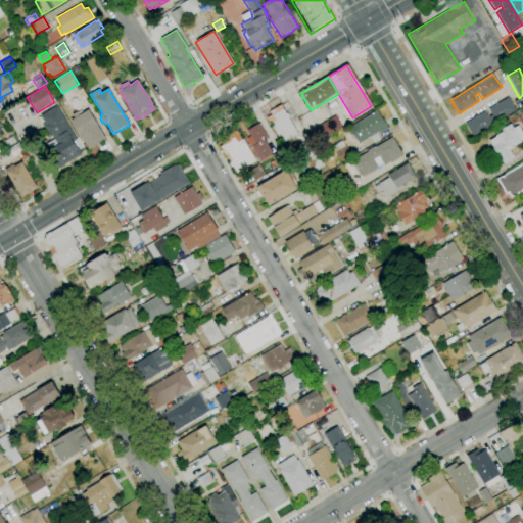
[(494,121),(487,109),(494,105),(493,104),(496,102),(497,103),(507,97),(514,108),(494,121)]
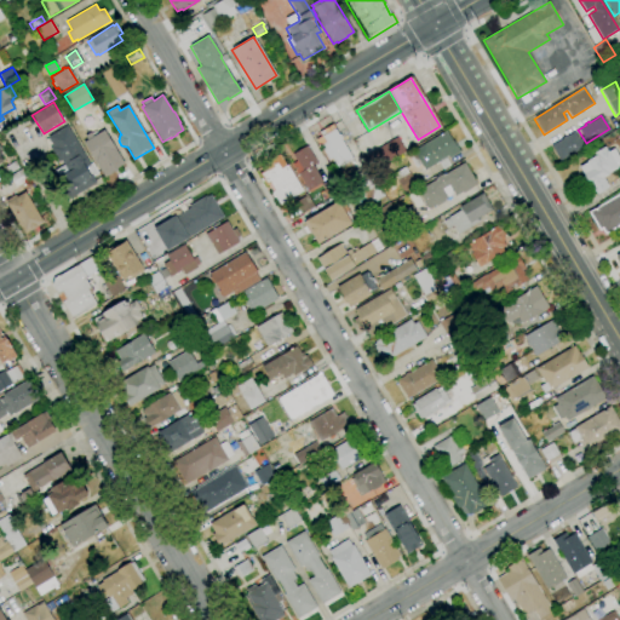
[(338,168),(332,159),(328,161),(315,139),(321,136),(319,132),(332,124),(332,125),(336,128),(334,130),(352,159),(338,168)]
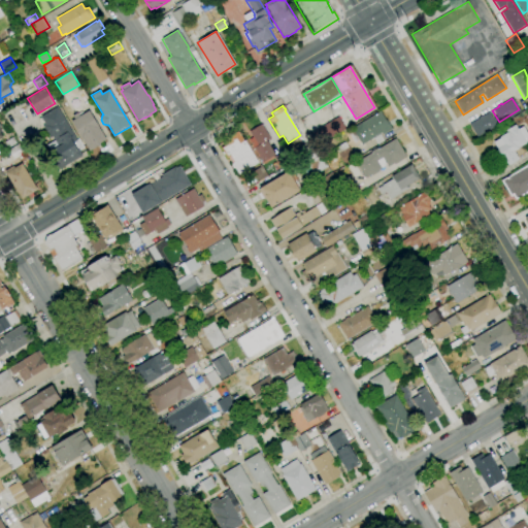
[(58,170),(47,153),(58,146),(53,137),(51,138),(43,126),(45,125),(41,117),(57,107),(77,140),(73,143),(76,149),(78,149),(83,156),(58,170)]
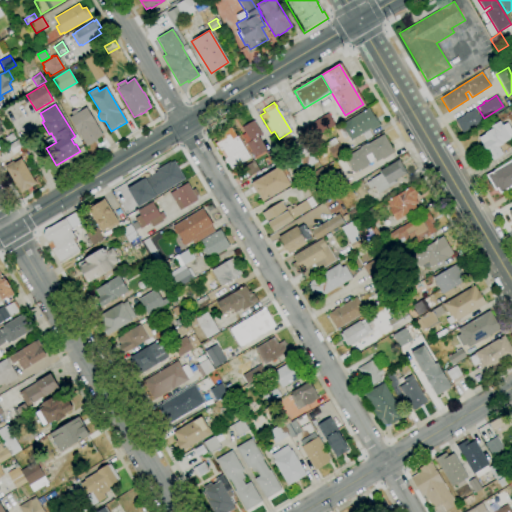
[(86,147),(76,131),(77,131),(69,117),(72,116),(70,112),(75,109),(77,113),(86,107),(103,135),(94,141),(95,142),(86,147)]
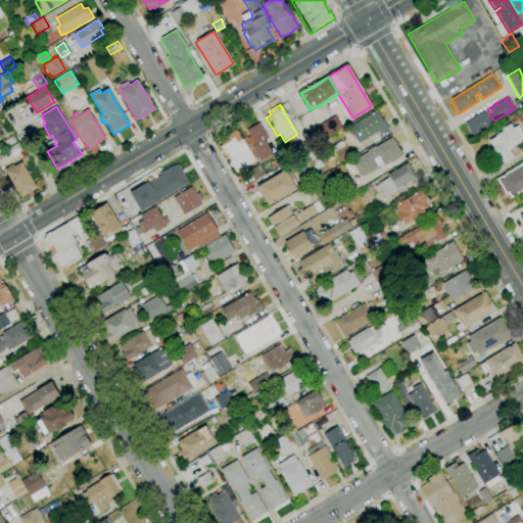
[(357,144),(347,128),(376,110),(381,120),(382,119),(388,129),(379,134),(378,133),(376,134),(380,140),(374,144),(370,137),(357,144)]
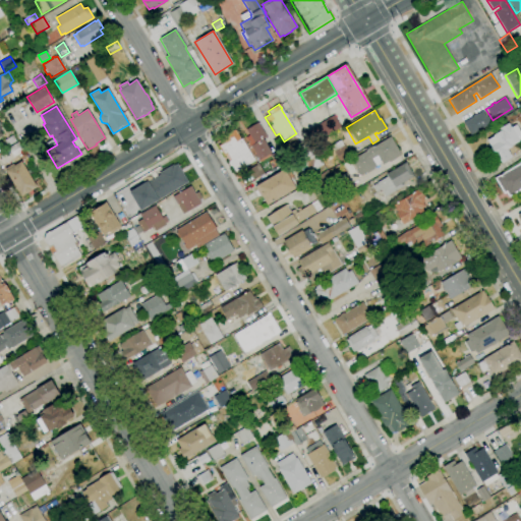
[(470,136),(462,122),(473,116),(472,115),(475,113),(476,114),(482,111),(490,124),(470,136)]
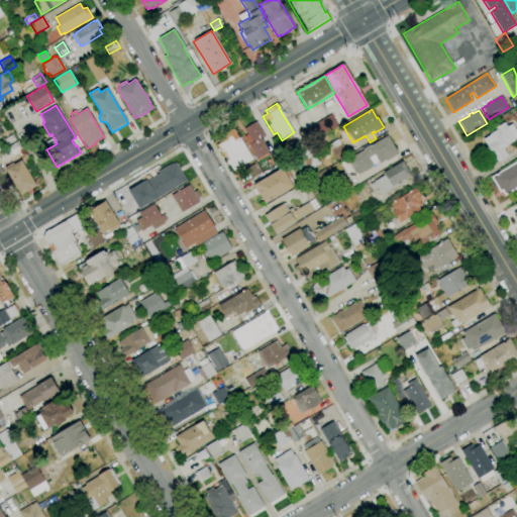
[(310,142),(303,131),(321,120),(331,114),(338,126),(310,142)]
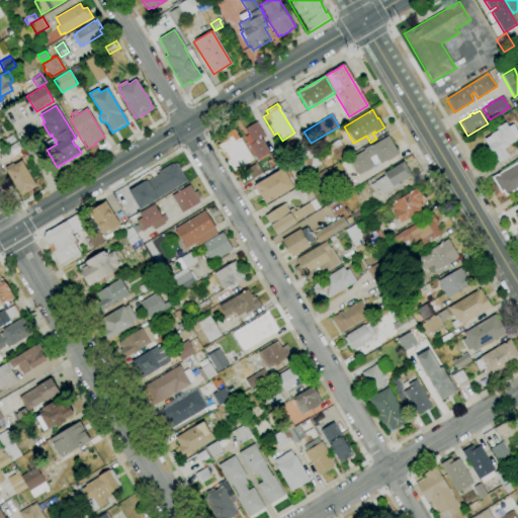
[(257,159),(244,138),(248,136),(244,130),(256,121),(257,122),(265,137),(262,139),(269,152),(257,159)]
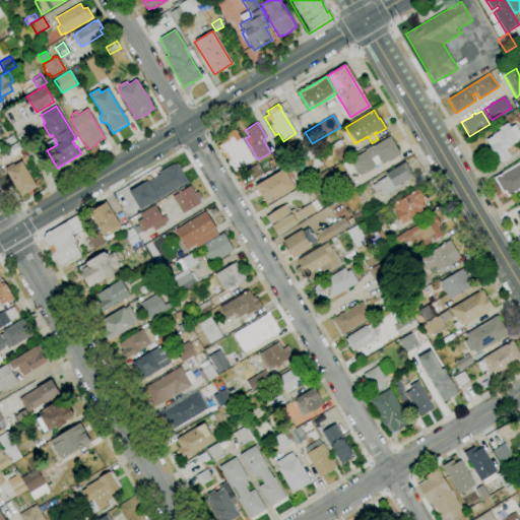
[(500,164),(496,156),(494,157),(489,147),(490,147),(485,140),(492,137),(491,135),(508,126),(510,129),(516,126),(519,133),(519,138),(517,140),(518,142),(506,149),(511,157),(500,164)]
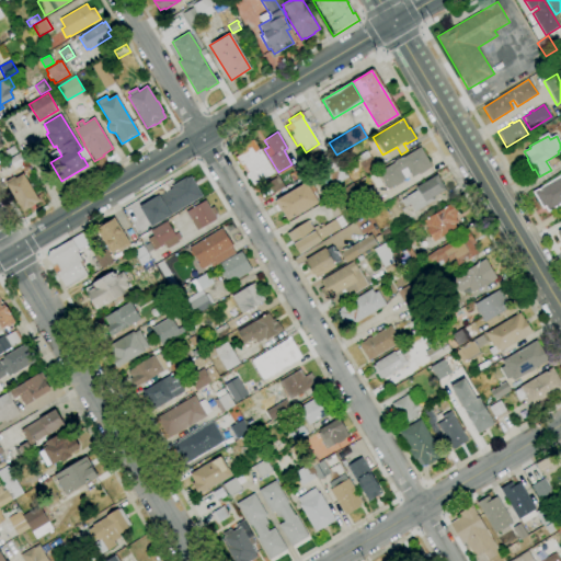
[(251,184),(245,174),(249,172),(244,164),(241,167),(236,158),(242,155),(239,149),(245,146),(244,145),(253,139),(260,150),(274,173),(265,179),(263,176),(251,184)]
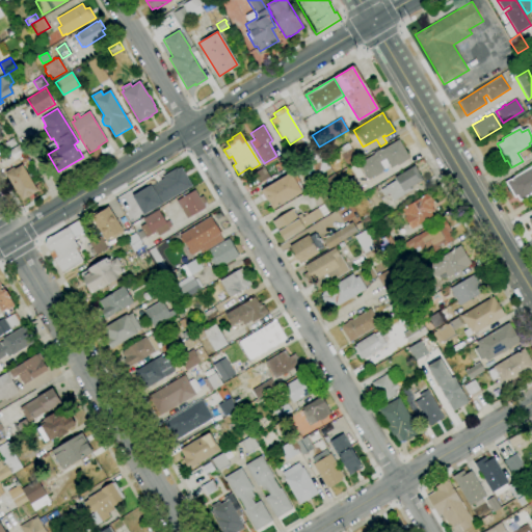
[(8,150),(4,143),(12,138),(17,144),(8,150)]
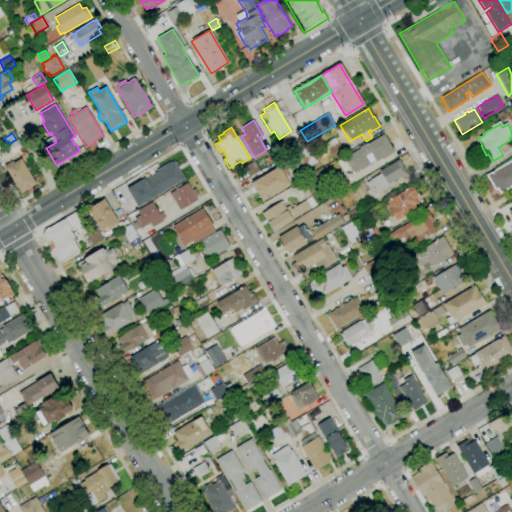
[(354,173),(345,158),(345,157),(359,149),(359,147),(366,143),(367,145),(383,135),(393,151),(388,155),(389,156),(383,159),(382,158),(376,162),(375,160),(366,165),(367,166),(360,170),(360,169),(354,173)]
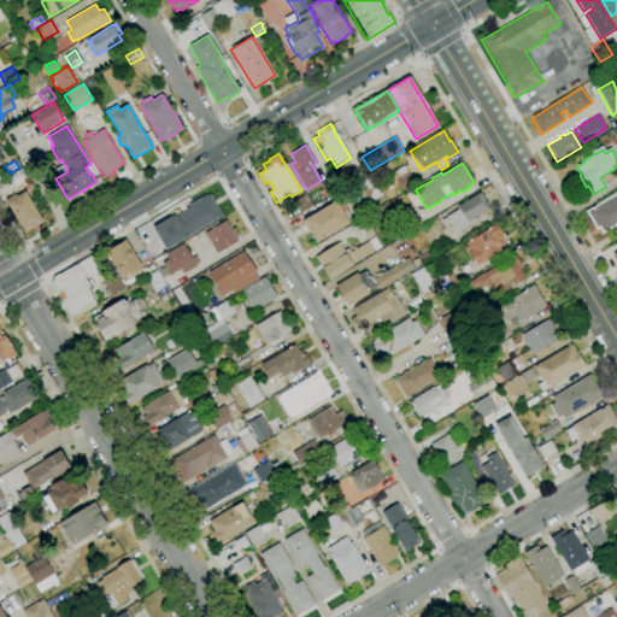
[(16,187),(10,175),(13,172),(22,168),(28,180),(16,187)]
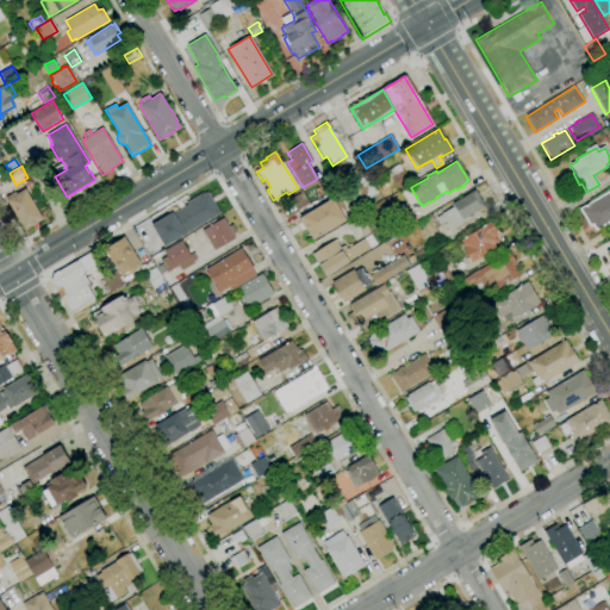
[(24,230),(6,200),(7,200),(6,198),(16,192),(17,193),(25,188),(43,219),(24,230)]
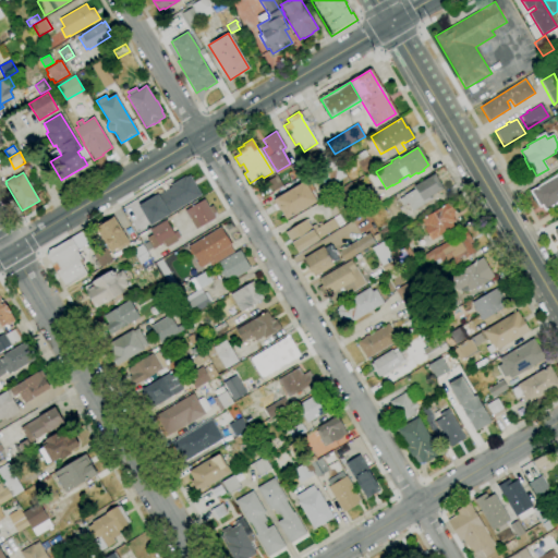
[(557,203),(545,211),(542,207),(540,208),(529,191),(557,172),(557,203)]
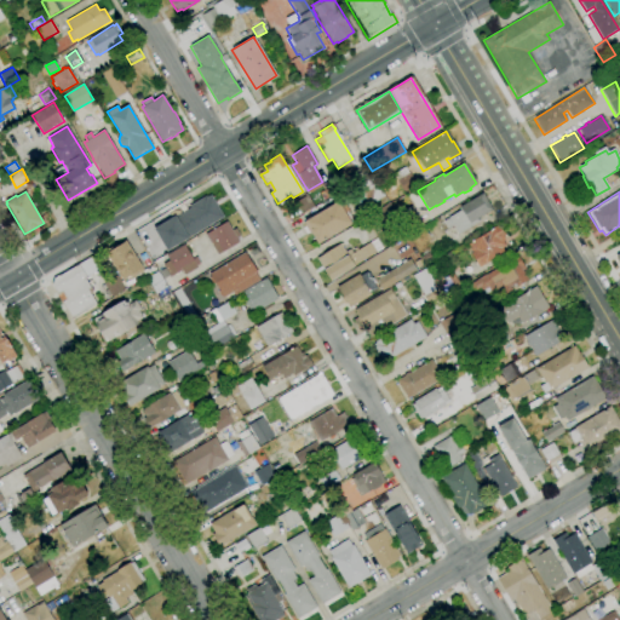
[(458,235),(453,227),(448,229),(442,220),(460,210),(459,207),(460,207),(482,193),(493,210),(478,218),(480,222),(458,235)]
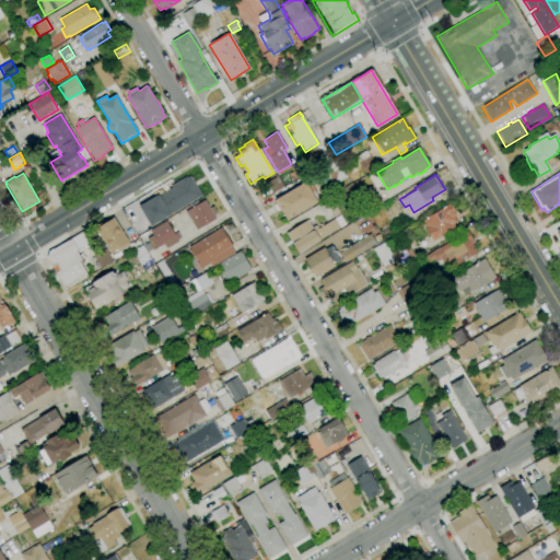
[(151,226),(139,206),(161,193),(161,194),(172,187),(171,186),(186,177),(187,178),(190,176),(202,196),(151,226)]
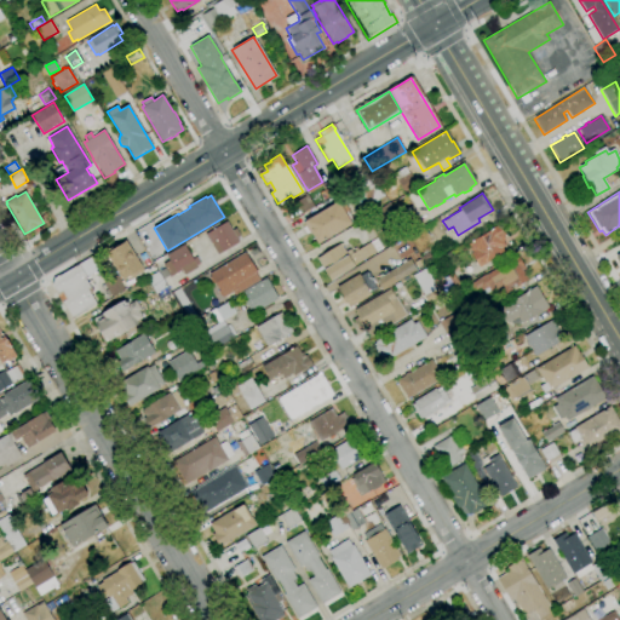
[(303,213),(296,202),(306,195),(314,206),(303,213)]
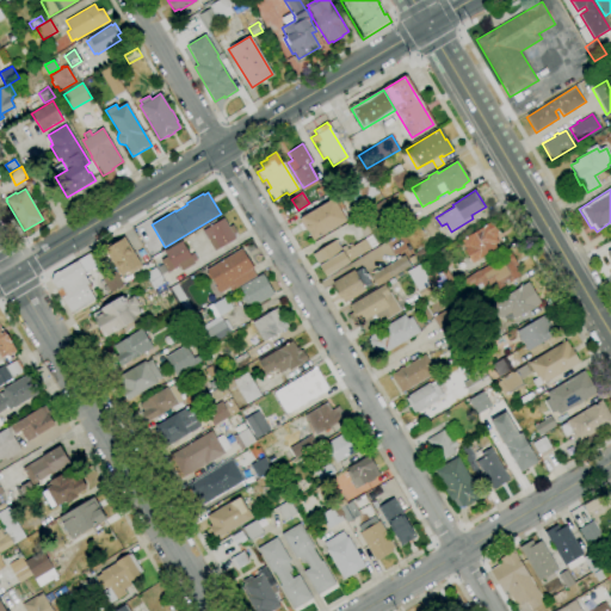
[(313,240),(300,218),(332,199),(333,201),(334,199),(340,208),(343,207),(344,209),(341,210),(347,220),(345,221),(313,240)]
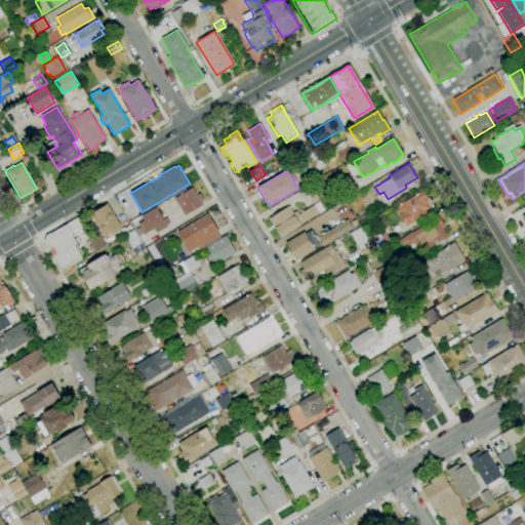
[(314,191),(311,186),(318,180),(317,179),(328,172),(333,180),(323,187),(322,186),(314,191)]
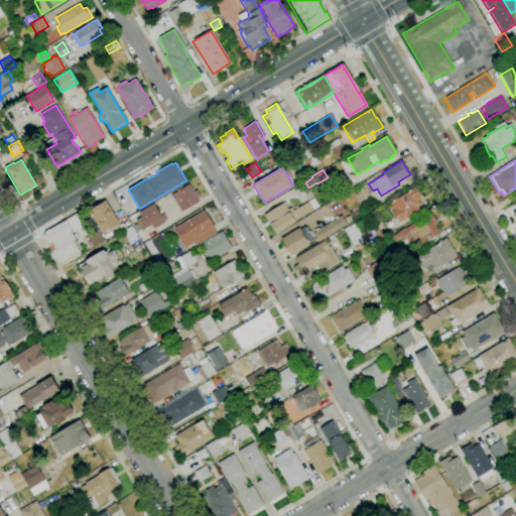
[(297,183),(293,177),(304,170),(308,177),(297,183)]
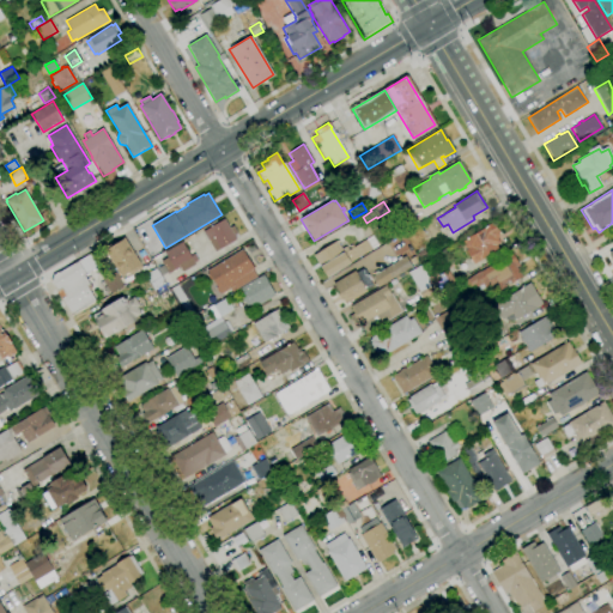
[(402,231),(392,212),(407,202),(407,204),(418,223),(402,231)]
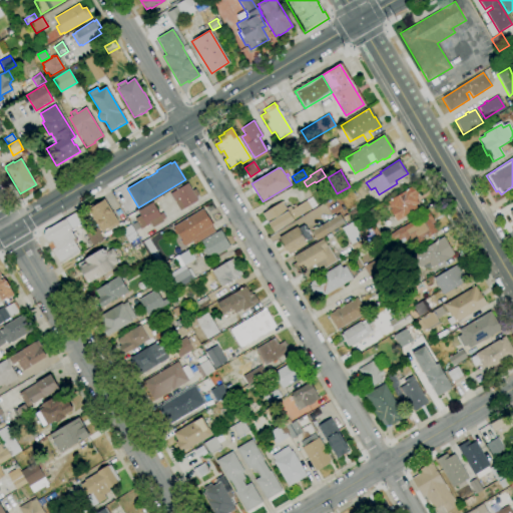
[(180,210),(169,193),(187,183),(192,190),(195,188),(198,195),(196,196),(198,200),(180,210)]
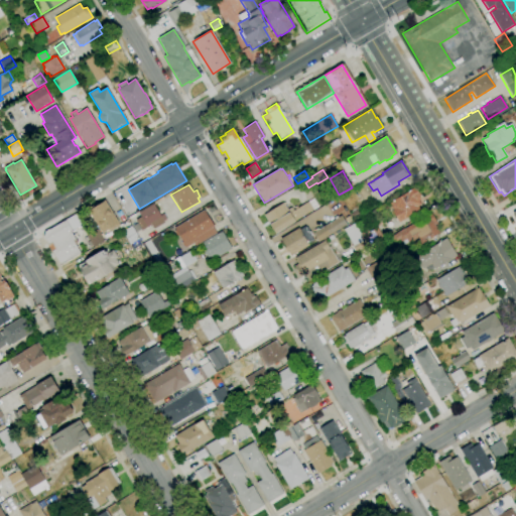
[(398,223),(391,211),(393,211),(389,204),(415,187),(420,196),(419,197),(419,199),(418,201),(420,205),(417,207),(418,209),(418,212),(414,215),(412,214),(406,217),(406,218),(398,223)]
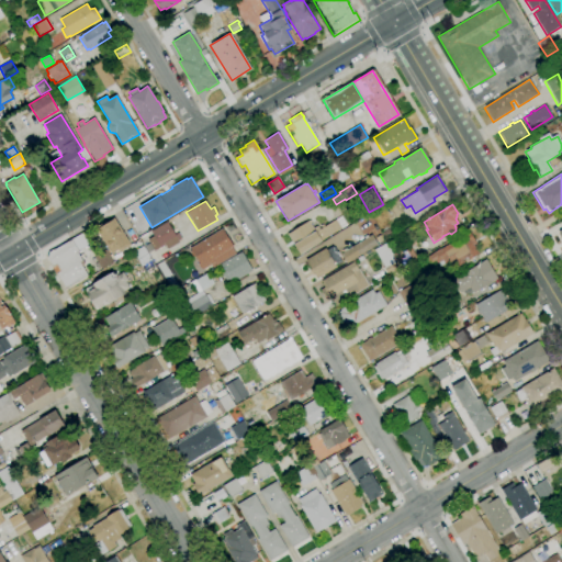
[(381,228),(375,218),(382,214),(388,224),(381,228)]
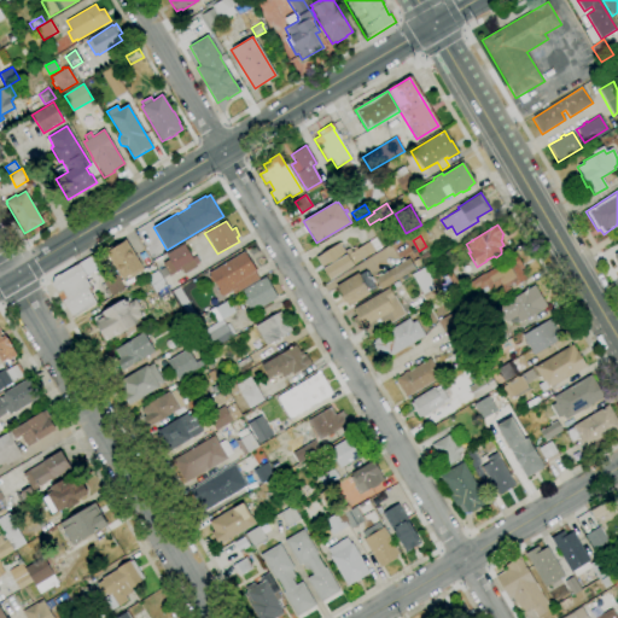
[(122,279),(105,252),(126,240),(141,267),(143,270),(133,277),(130,274),(122,279)]
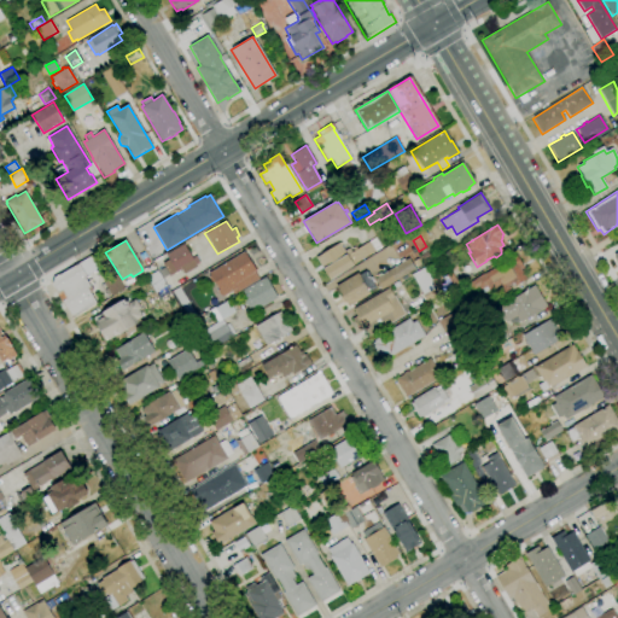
[(330,280),(322,269),(315,258),(338,244),(342,243),(343,245),(340,246),(344,251),(349,249),(351,252),(354,251),(353,249),(355,248),(356,250),(369,242),(375,251),(330,280)]
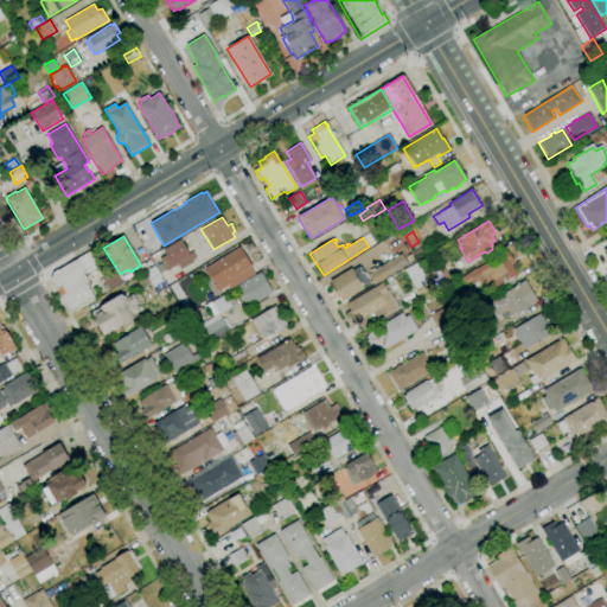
[(167,272),(159,260),(166,255),(163,251),(180,240),(189,254),(192,251),(196,259),(192,260),(193,262),(181,269),(178,264),(167,272)]
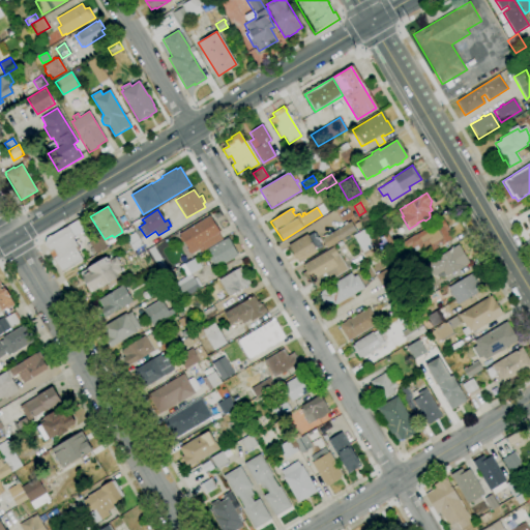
[(192,254),(190,253),(188,254),(186,249),(188,247),(184,241),(181,241),(179,238),(180,235),(179,234),(210,215),(221,232),(219,233),(223,239),(201,253),(199,249),(192,254)]
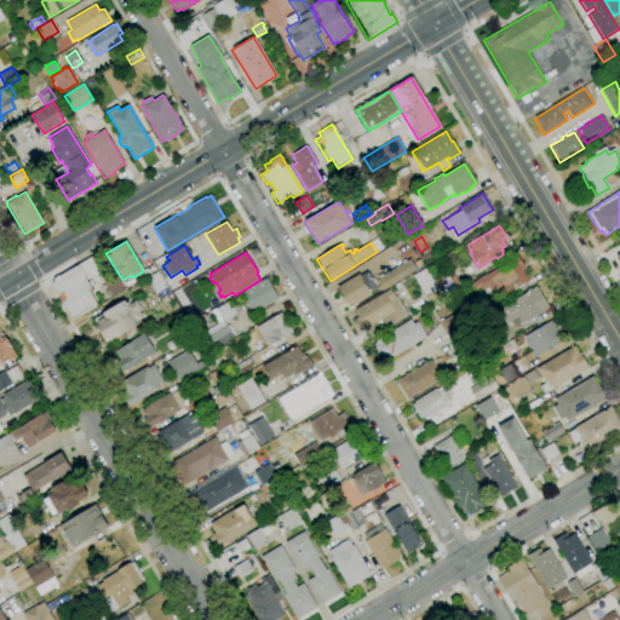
[(504,294),(500,288),(497,290),(495,288),(491,292),(488,288),(481,292),(480,288),(472,292),(469,286),(477,281),(476,280),(484,275),(517,256),(524,268),(521,269),(528,281),(516,287),(515,283),(510,286),(512,290),(504,294)]
